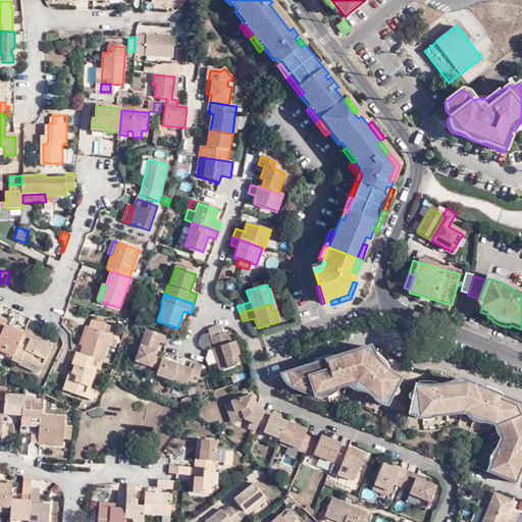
[(82,348),(80,354),(92,358),(102,362),(111,336),(104,333),(106,326),(92,321),(89,328),(82,348)]
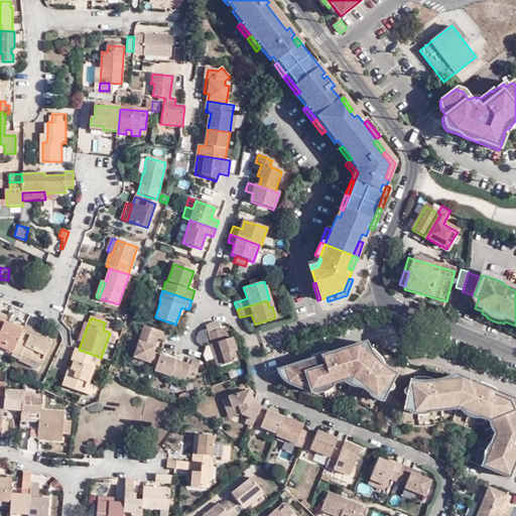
[(0,346),(11,352),(23,329),(14,325),(13,327),(4,323),(0,330),(0,346)]
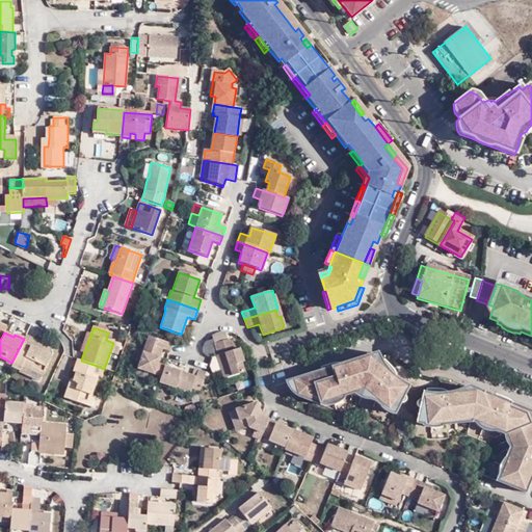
[(83,354),(90,335),(87,334),(80,352),(83,354)]
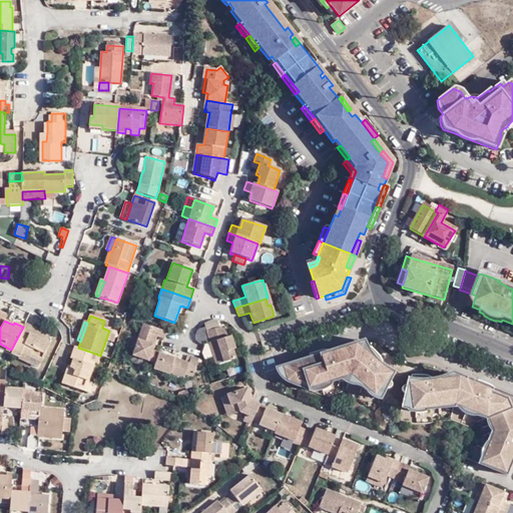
[(38,331),(24,324),(23,327),(11,350),(11,352),(18,356),(20,352),(39,362),(49,341),(47,335),(41,333),(40,335),(37,334),(38,331)]
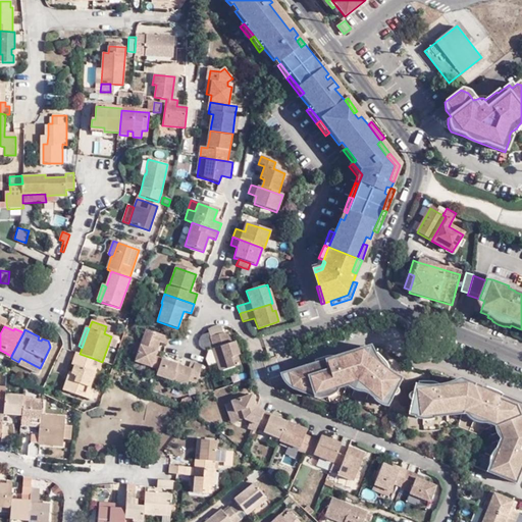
[(165,345),(167,337),(145,330),(135,362),(156,369),(160,359),(154,356),(158,342),(165,345)]
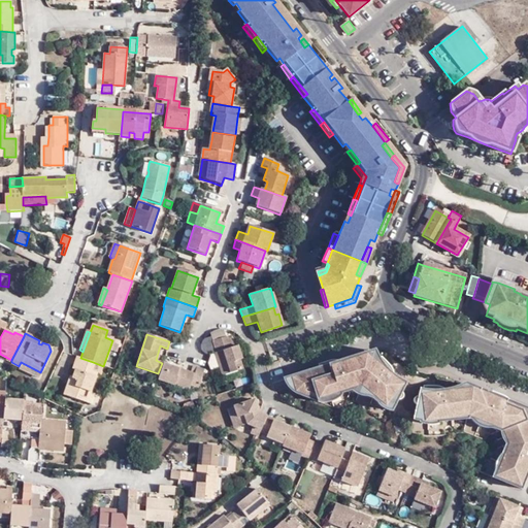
[(222,365),(219,365),(223,376),(241,370),(239,361),(241,360),(237,348),(232,349),(229,340),(225,338),(213,342),(217,353),(216,354),(218,362),(220,361),(222,365)]
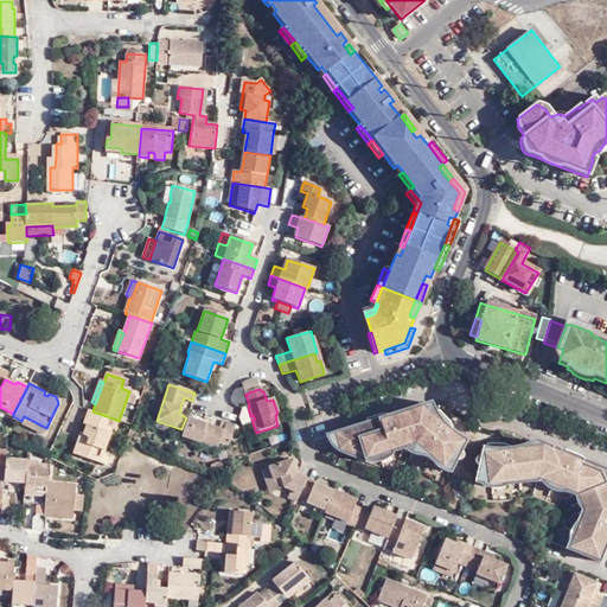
[(439,461),(451,468),(466,441),(465,440),(462,440),(453,433),(452,428),(449,423),(446,421),(442,423),(439,419),(434,410),(421,407),(393,415),(385,415),(378,419),(378,420),(344,430),(349,448),(356,451),(352,457),(365,461),(366,457),(378,453),(388,449),(389,453),(403,448),(407,441),(415,445),(425,448),(421,454),(428,458),(436,464),(439,461)]
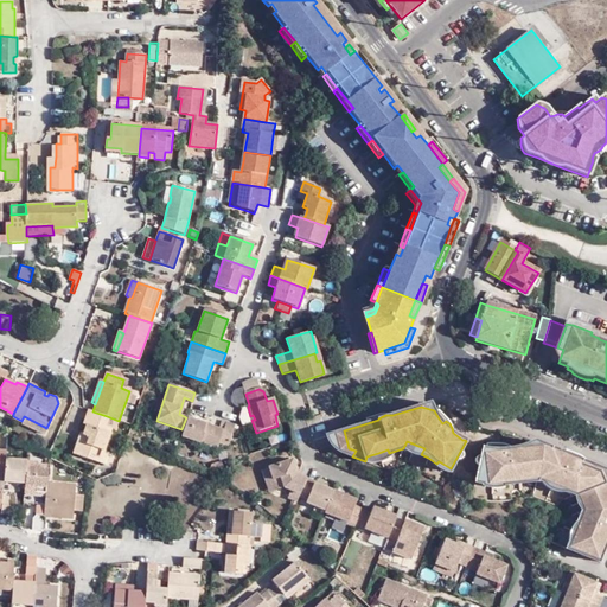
[(119,421),(107,416),(93,411),(88,410),(83,425),(85,426),(82,434),(80,442),(76,441),(71,454),(96,462),(100,451),(102,452),(110,429),(115,430),(119,421)]
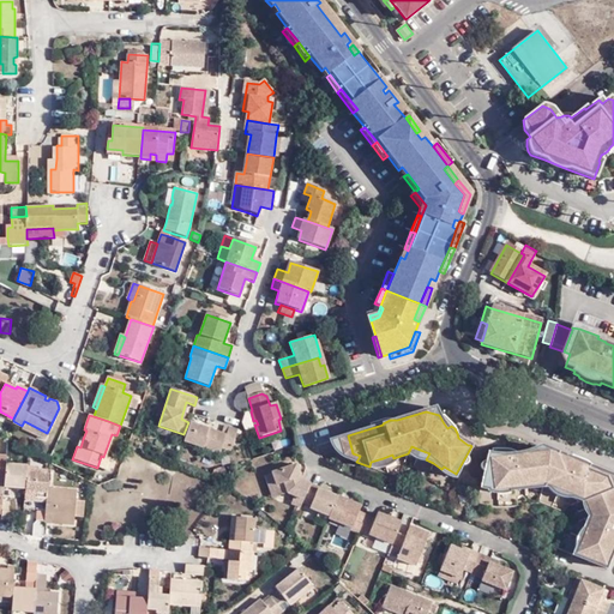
[(46,437),(47,433),(24,421),(22,426),(46,437)]
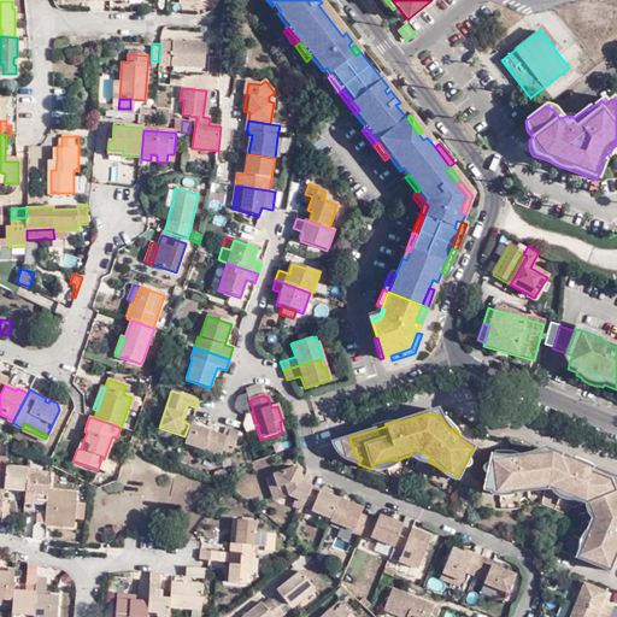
[(239,432),(238,432),(229,429),(225,436),(189,424),(184,436),(183,444),(219,456),(222,451),(223,444),(233,447),(239,432)]
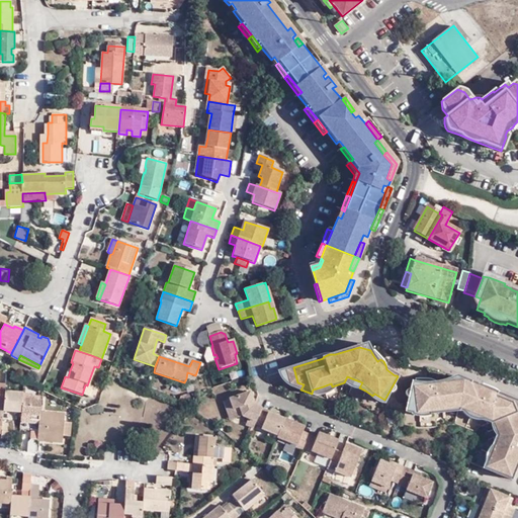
[(352,386),(354,379),(347,376),(344,382),(352,386)]
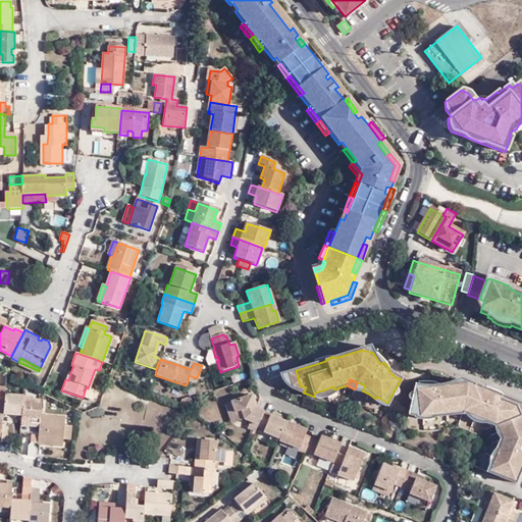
[(355,389),(362,390),(365,385),(357,382),(355,389)]
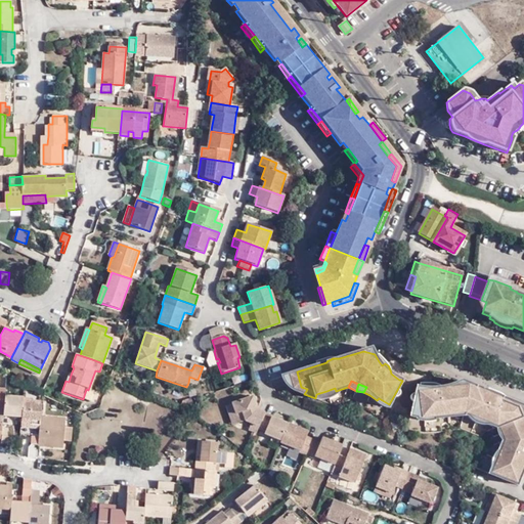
[(500,446),(497,451),(500,452),(494,468),(491,468),(488,474),(516,485),(522,470),(521,470),(523,462),(523,417),(523,407),(508,401),(504,397),(497,394),(496,396),(468,385),(457,385),(443,389),(437,386),(431,386),(431,389),(417,388),(410,413),(424,417),(436,416),(436,419),(450,417),(450,411),(462,410),(463,409),(478,415),(477,418),(487,422),(486,424),(492,427),(493,429),(497,428),(501,426),(508,439),(503,442),(499,443),(500,446)]
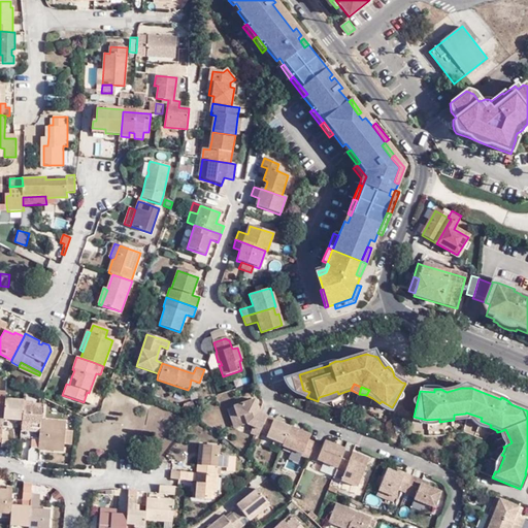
[(339,396),(338,394),(337,391),(329,394),(331,400),(334,399),(339,396)]
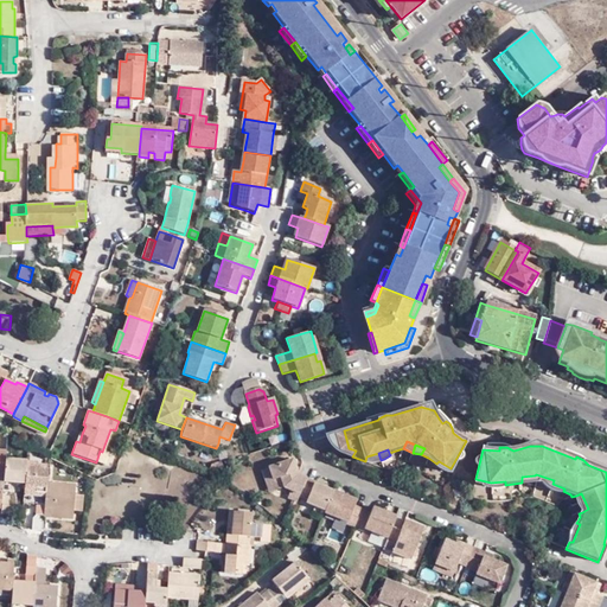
[(96,462),(101,465),(106,453),(102,452),(100,451),(96,462)]
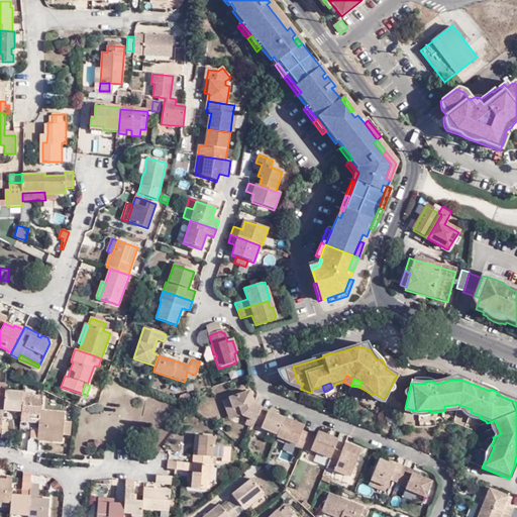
[(23,392),(5,391),(3,409),(21,411),(22,399),(23,394),(23,392)]
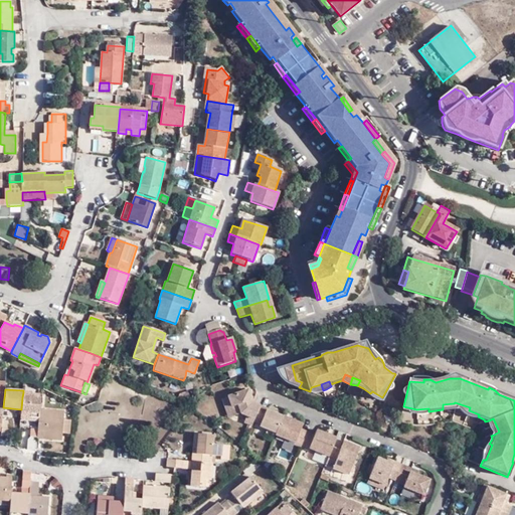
[(251,420),(258,406),(251,403),(248,404),(243,390),(226,396),(227,397),(230,407),(227,407),(230,416),(238,413),(245,415),(242,422),(249,424),(251,420)]
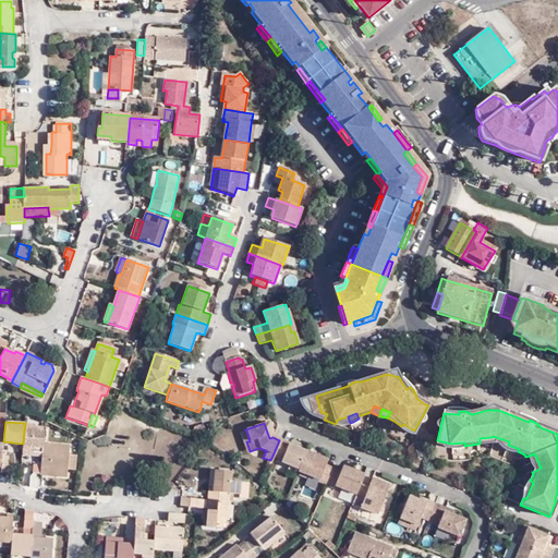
[(412,435),(414,431),(403,424),(401,426),(401,427),(405,432),(412,435)]
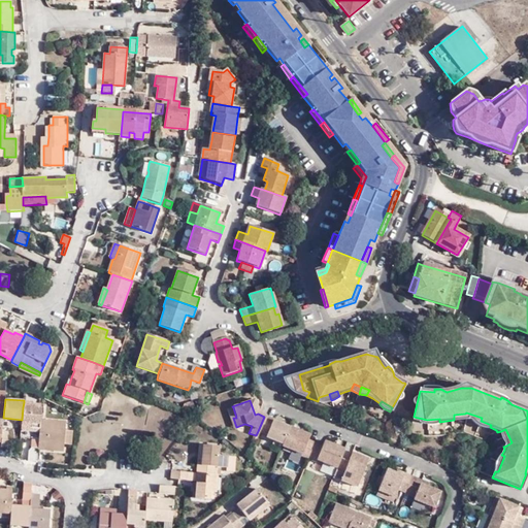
[(39,430),(40,420),(41,409),(23,407),(22,420),(21,428),(39,430)]
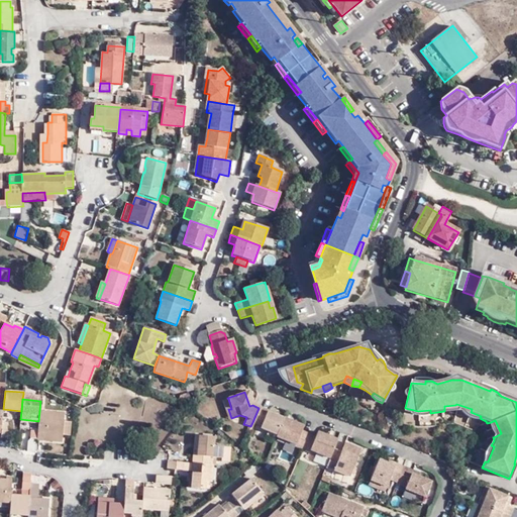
[(225,410),(228,409),(231,409),(228,399),(221,401),(225,410)]
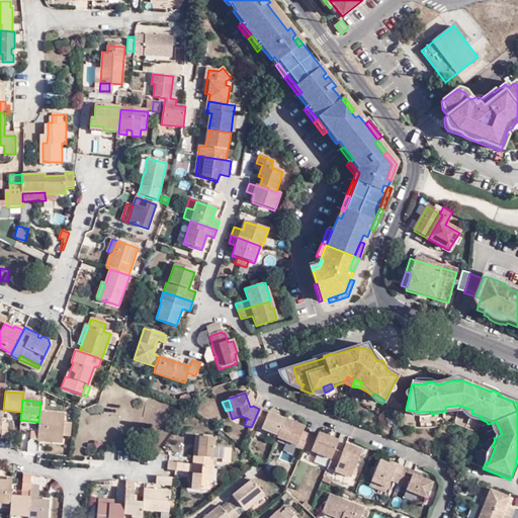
[(476,420),(481,419),(482,417),(471,413),(472,410),(457,405),(456,406),(457,411),(463,413),(463,414),(465,416),(469,418),(476,420)]
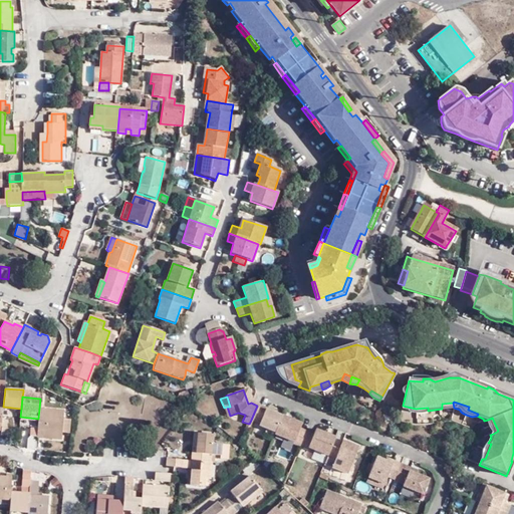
[(264,409),(265,408),(257,406),(251,420),(259,424),(258,426),(274,432),(281,416),(264,409)]
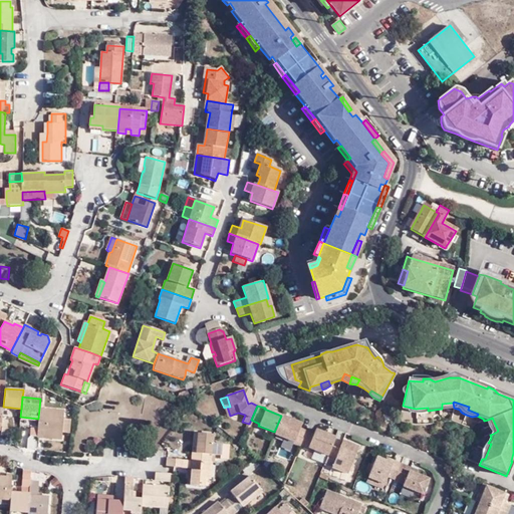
[(64,411),(39,409),(38,419),(37,428),(36,436),(36,437),(44,438),(45,435),(61,437),(62,433),(63,420),(64,411)]
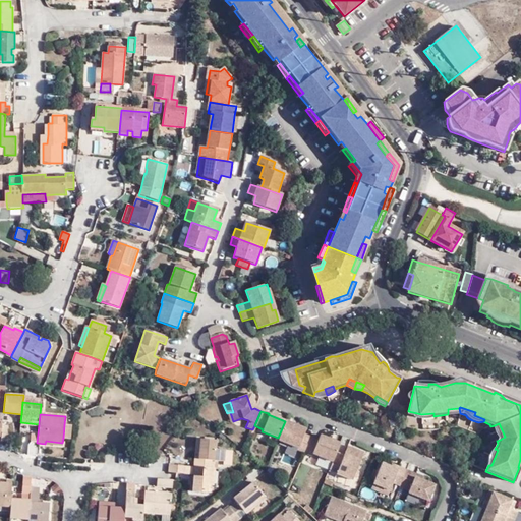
[(304,428),(285,421),(278,438),(276,442),(287,446),(289,442),(298,446),(297,449),(303,453),(309,438),(302,435),(304,428)]
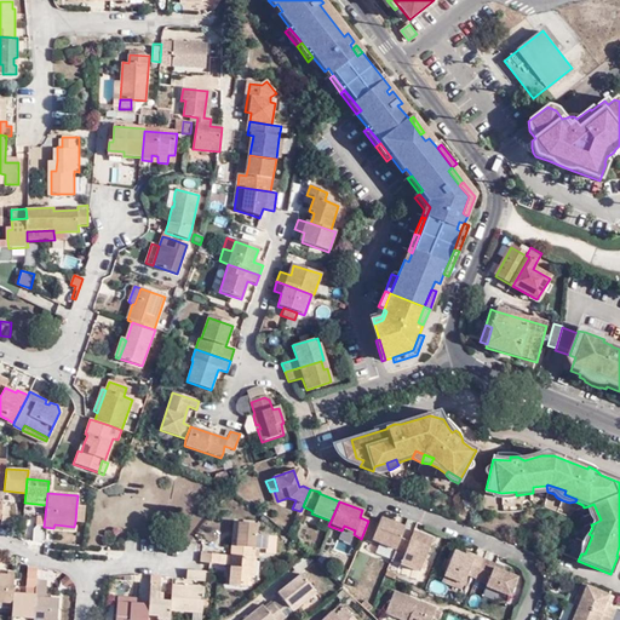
[(595,521),(595,523),(601,520),(593,504),(589,506),(590,516),(595,521)]
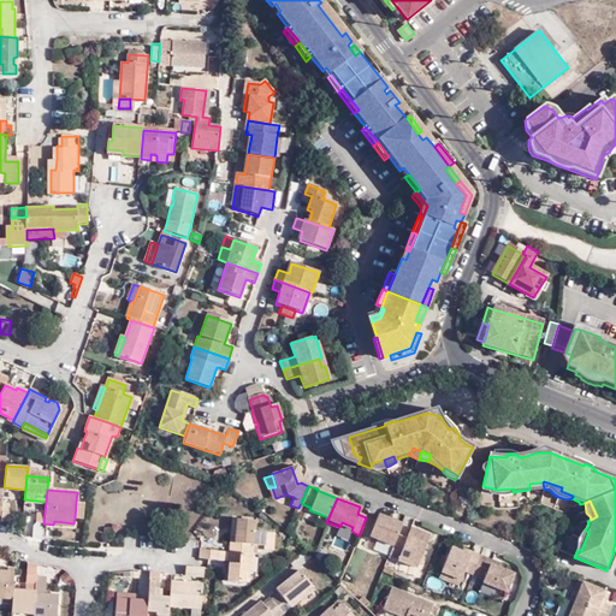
[(396,535),(400,523),(377,514),(373,520),(366,517),(359,535),(367,538),(369,535),(377,538),(391,544),(396,535)]
